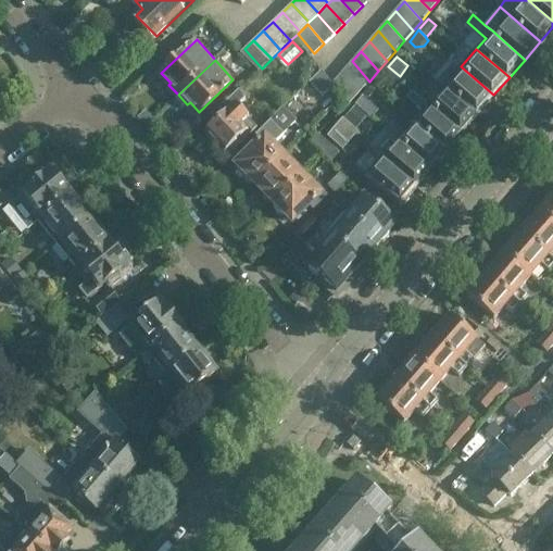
[(352,61),(343,71),(360,91),(369,82),(352,61)]
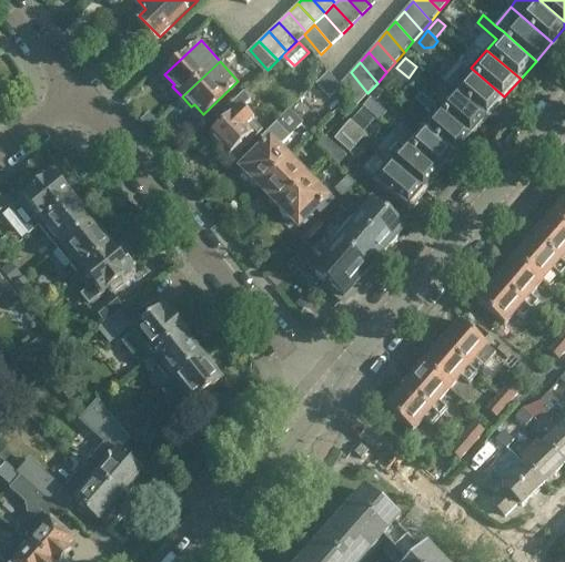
[(471,68),(455,87),(488,115),(504,96),(471,68)]
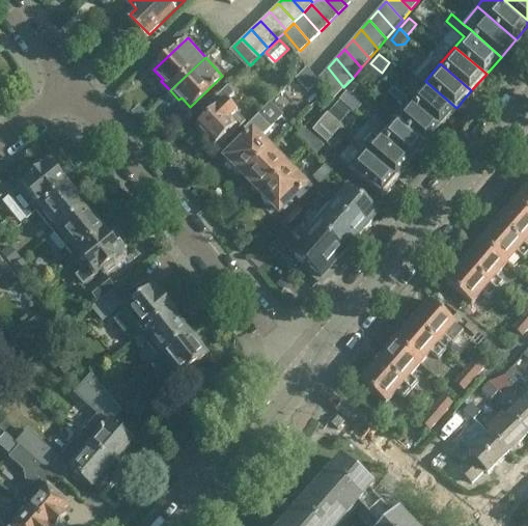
[(328,67),(320,77),(335,98),(343,87),(328,67)]
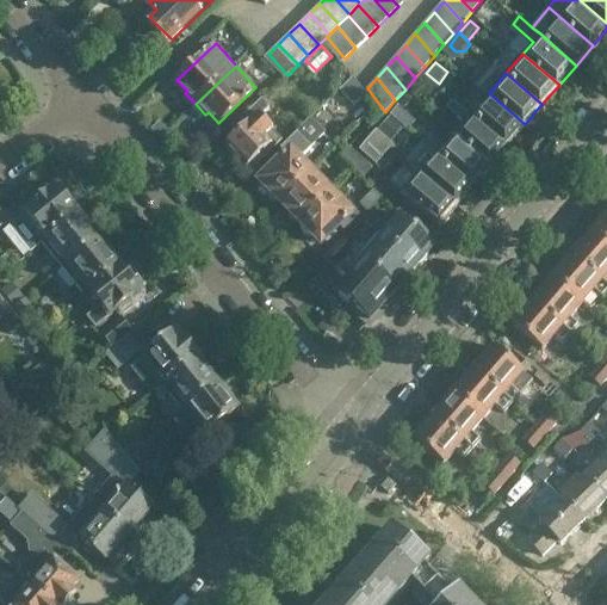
[(367,90),(357,79),(350,85),(361,97),(367,90)]
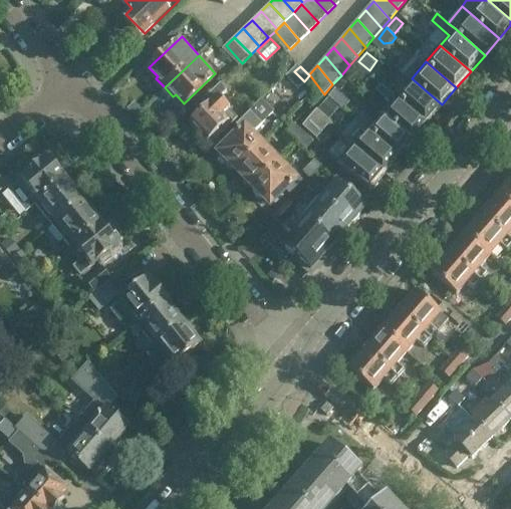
[(204,97),(209,103),(191,120),(203,133),(206,130),(212,136),(215,133),(218,136),(227,128),(223,123),(231,116),(225,110),(230,105),(221,95),(230,87),(227,84),(237,76),(233,72),(204,97)]
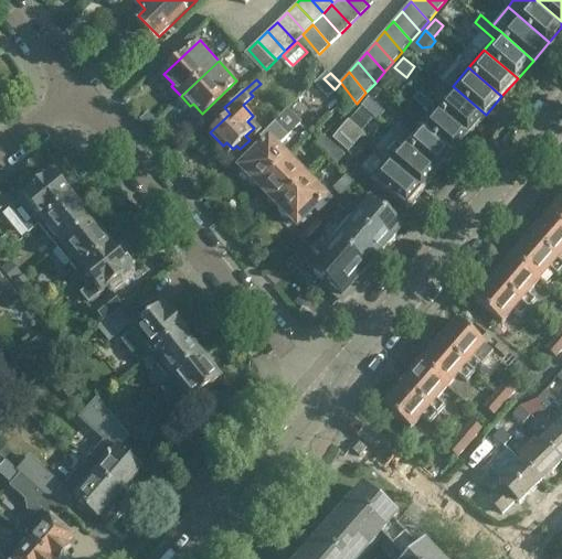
[(453,86),(437,104),(470,132),(486,115),(453,86)]
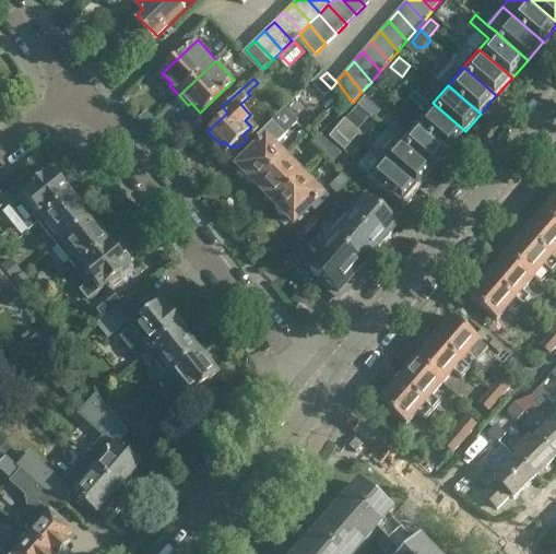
[(433,103),(417,90),(411,96),(427,109),(417,120),(450,150),(465,131),(433,103)]
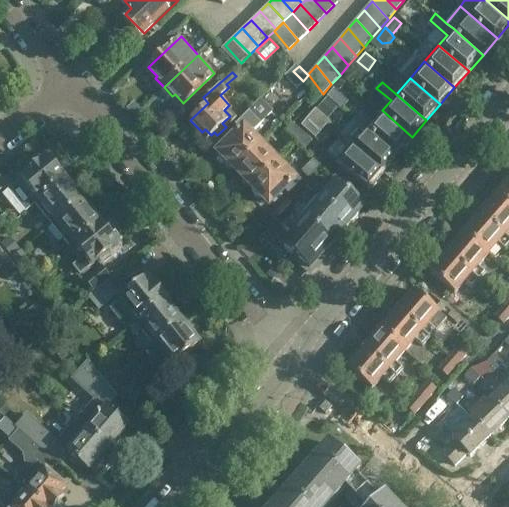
[(336,86),(329,94),(341,103),(344,106),(351,98),(336,86)]
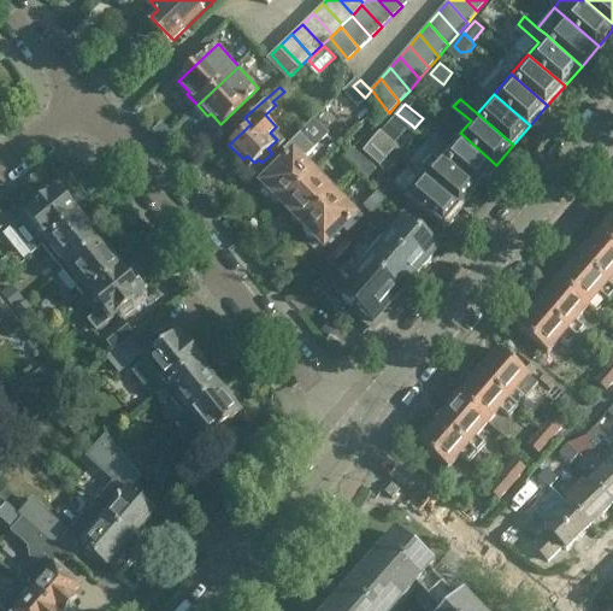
[(396,113),(383,129),(396,141),(411,124),(396,113)]
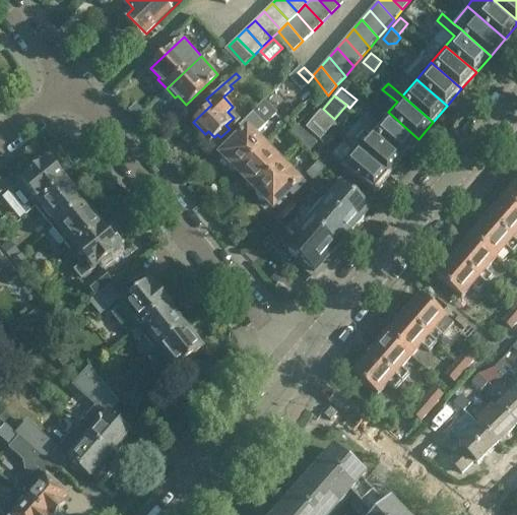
[(247,128),(223,151),(240,169),(266,143),(257,133),(279,111),(267,98),(255,110),(242,123),(247,128)]
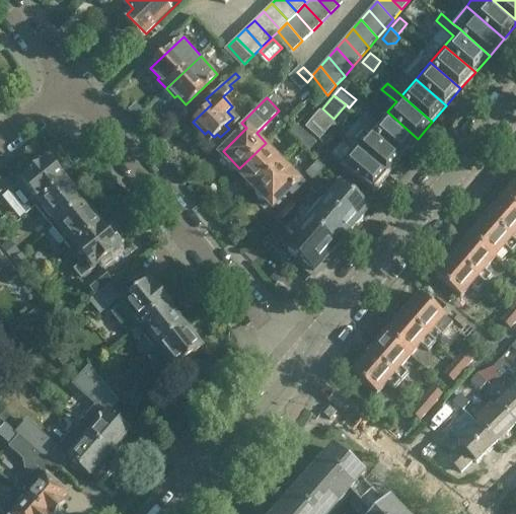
[(308,124),(322,137),(337,121),(334,119),(322,108),(308,124)]
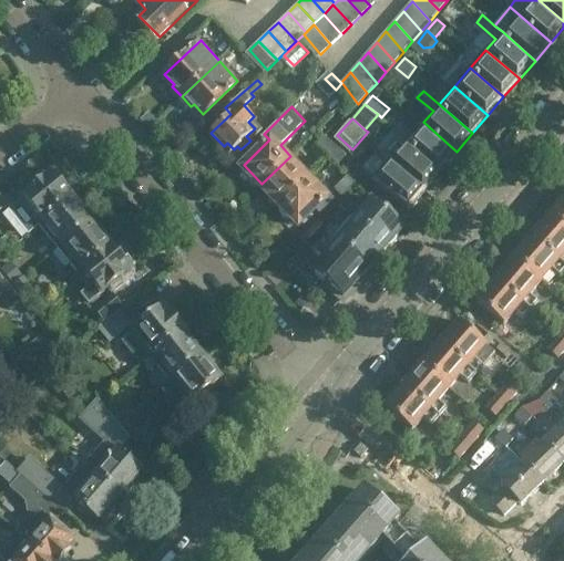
[(402,122),(396,130),(395,130),(399,133),(441,169),(457,152),(423,122),(414,132),(402,122)]
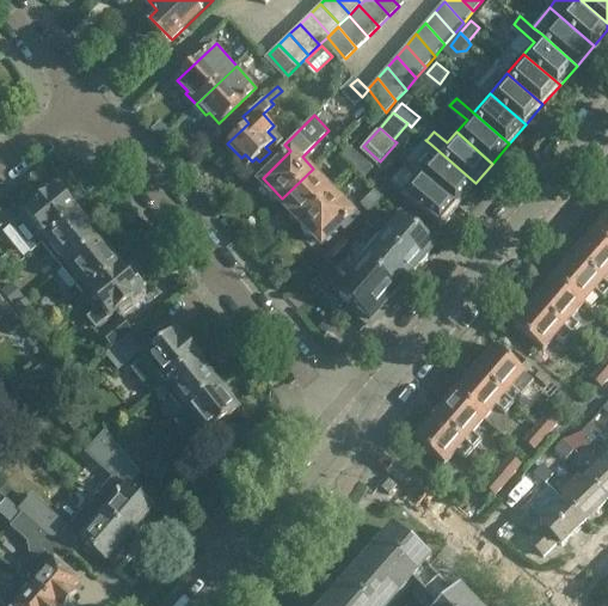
[(367,173),(376,164),(354,142),(344,152),(367,173)]
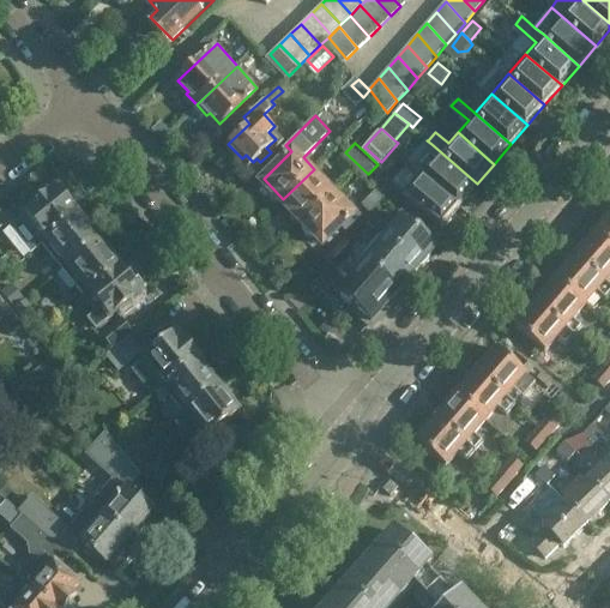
[(477,184),(432,144),(415,164),(423,172),(459,203),(477,184)]
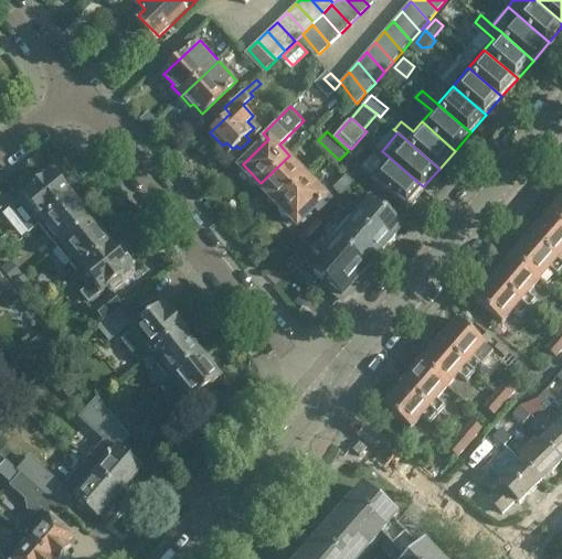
[(289,156),(261,183),(279,202),(308,174),(297,163),(299,160),(293,153),(290,156),(289,156)]
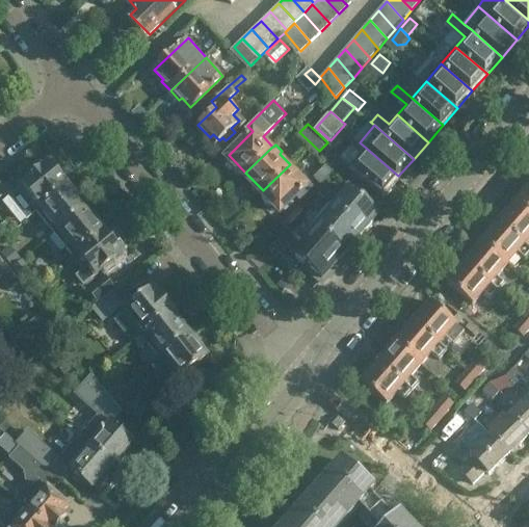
[(398,176),(367,149),(351,166),(384,193),(398,176)]
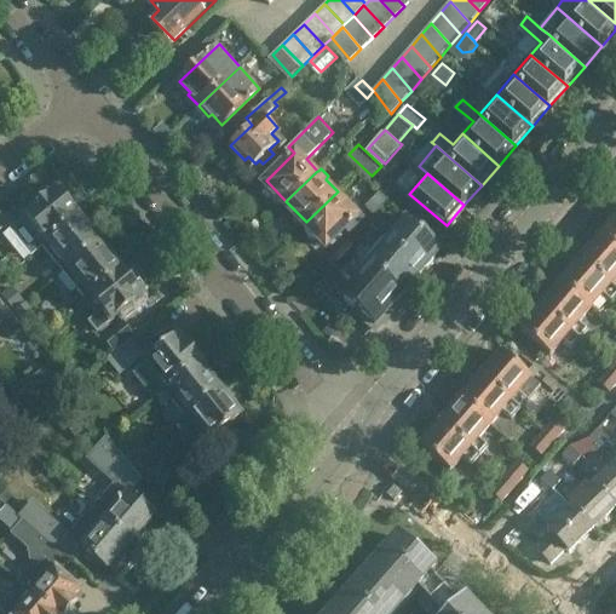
[(36,224),(49,240),(82,214),(61,188),(52,195),(51,193),(34,206),(35,207),(24,217),(32,228),(36,224)]
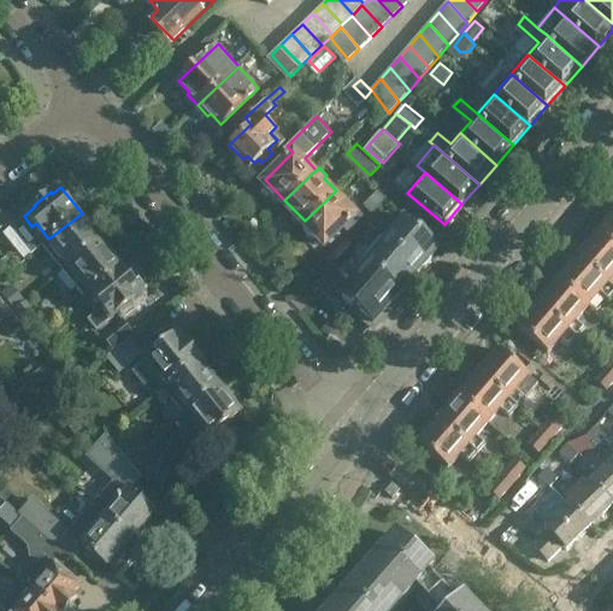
[(382,187),(366,203),(375,211),(390,195),(382,187)]
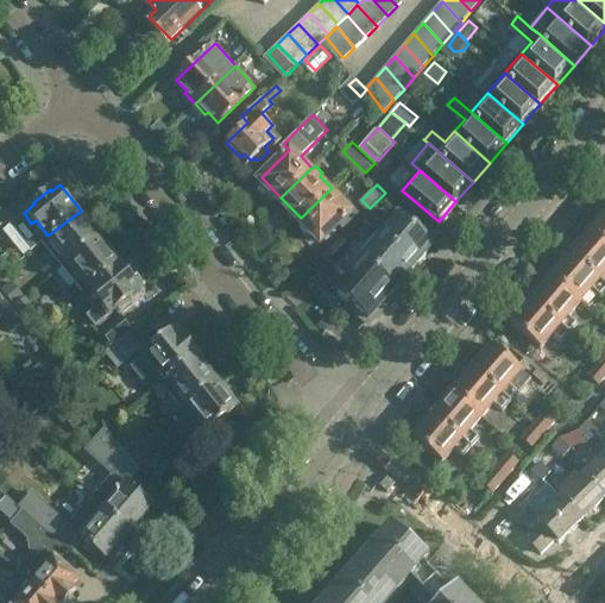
[(332,188),(301,218),(322,239),(340,221),(345,225),(359,211),(347,199),(345,201),(332,188)]
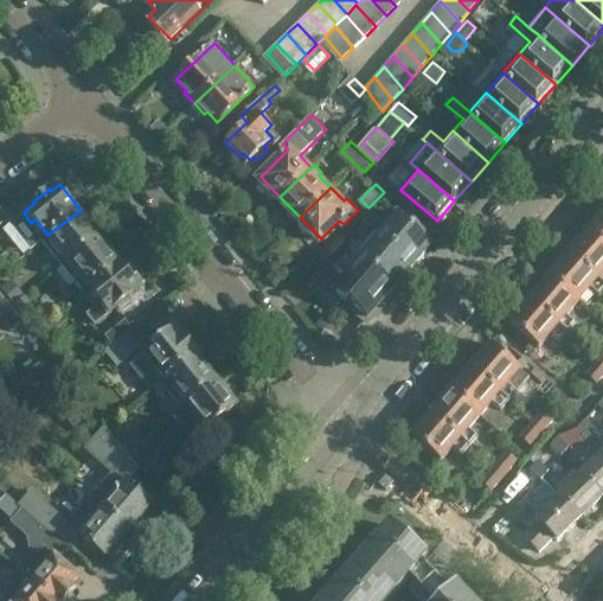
[(371,208),(364,215),(372,223),(379,216),(371,208)]
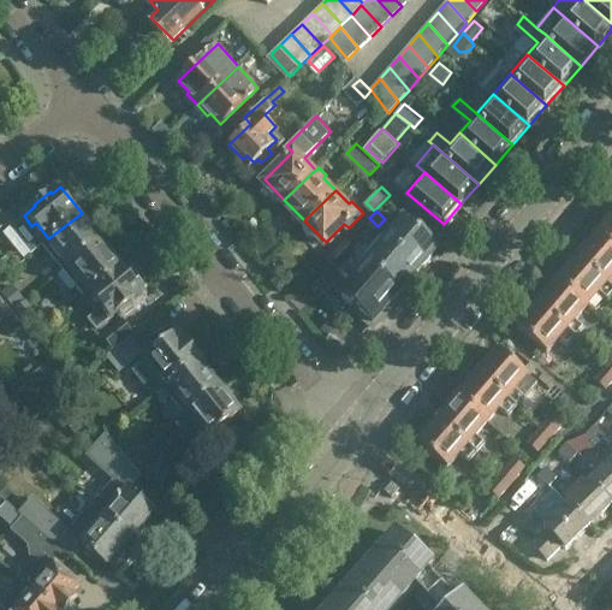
[(82,213),(48,238),(49,240),(45,242),(53,253),(58,249),(70,265),(102,238),(82,213)]
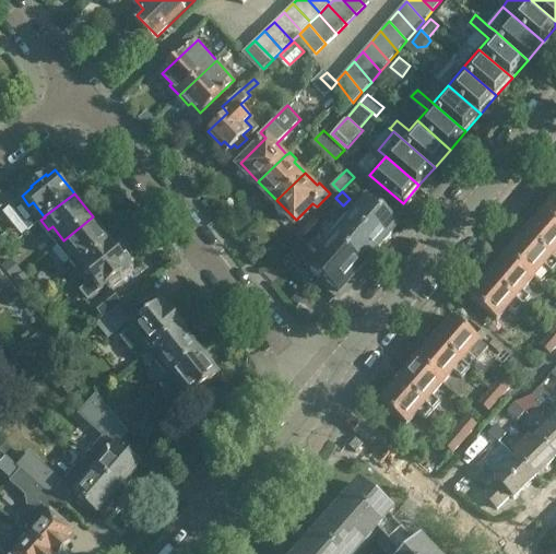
[(368,195),(352,215),(382,242),(399,221),(368,195)]
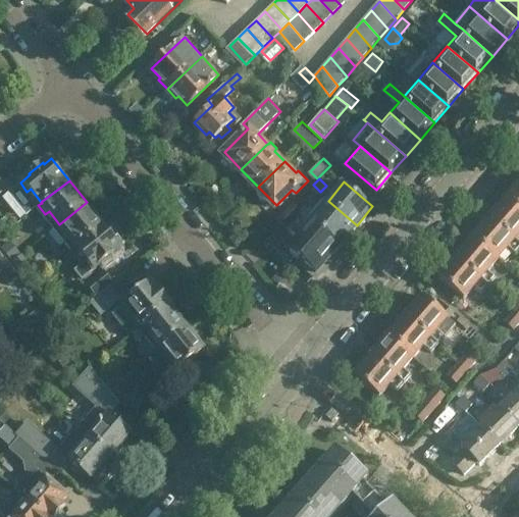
[(518,183),(508,196),(518,204),(518,183)]
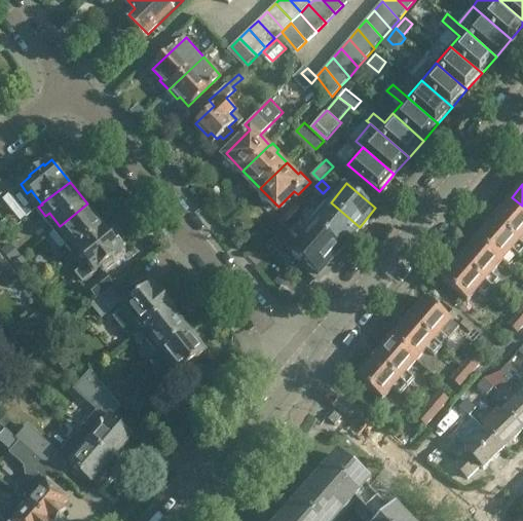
[(522,206),(512,197),(495,216),(522,239),(522,206)]
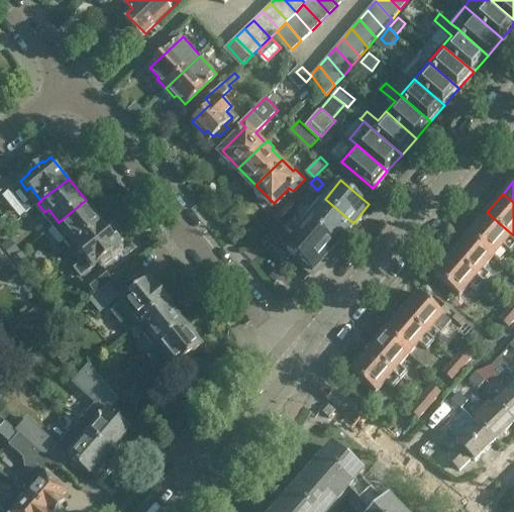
[(303,208),(294,199),(278,215),(287,224),(303,208)]
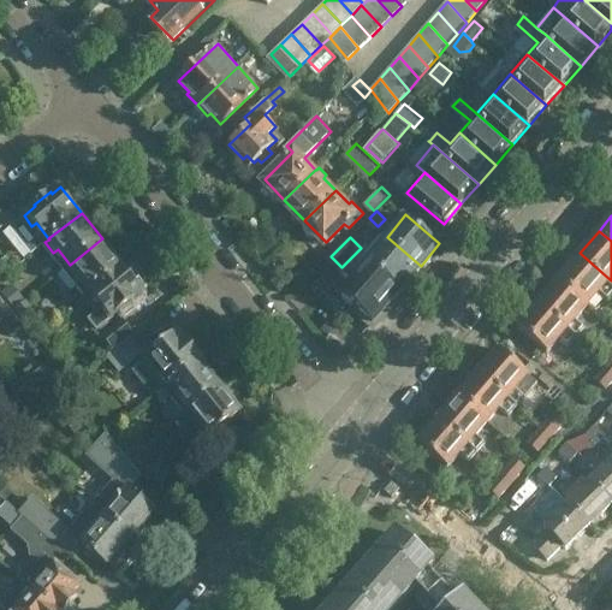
[(387,237),(368,259),(402,288),(421,266),(387,237)]
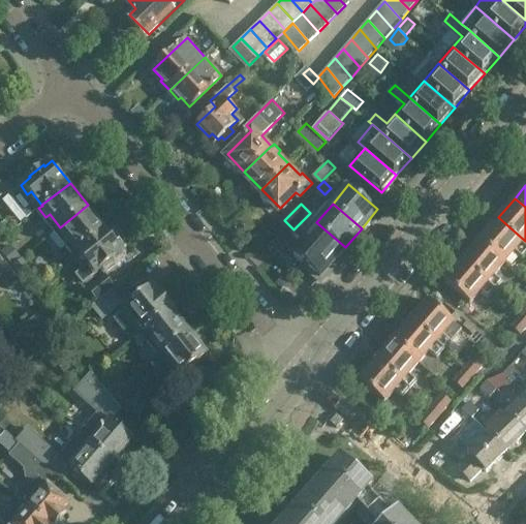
[(88,205),(60,227),(70,241),(66,244),(74,253),(78,250),(106,227),(88,205)]
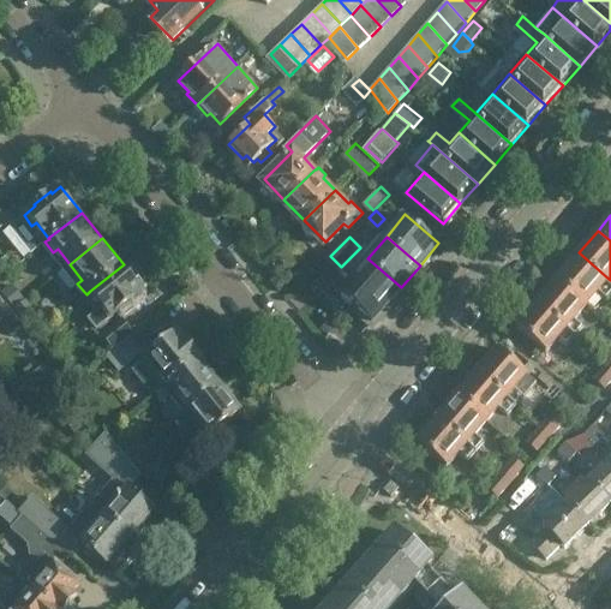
[(610,280),(579,252),(558,275),(588,302),(600,287),(609,296),(610,293),(610,280)]
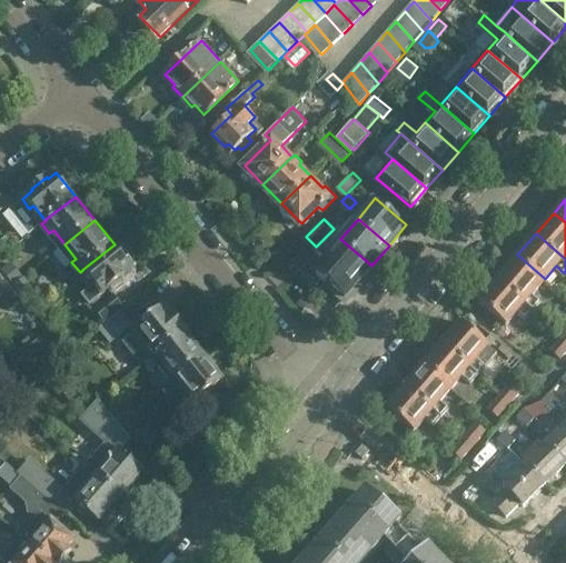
[(340,239),(335,245),(327,254),(324,251),(313,263),(316,268),(316,269),(330,281),(329,282),(346,295),(371,265),(340,239)]
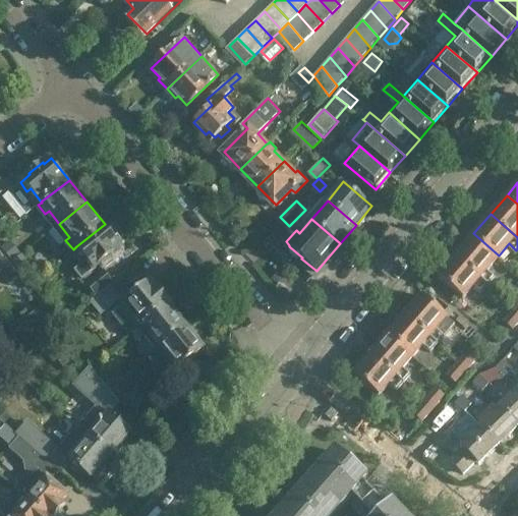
[(87,259),(76,267),(84,276),(101,263),(102,264),(116,252),(115,251),(122,246),(105,224),(76,246),(87,259)]
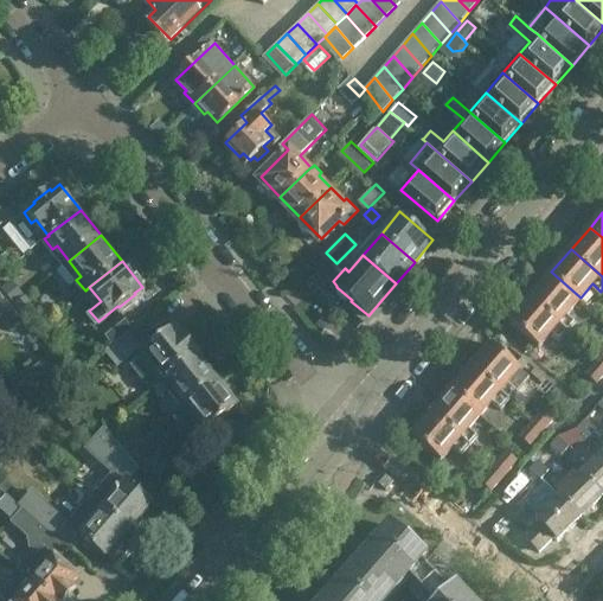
[(551,272),(532,294),(570,328),(577,319),(569,312),(581,298),(551,272)]
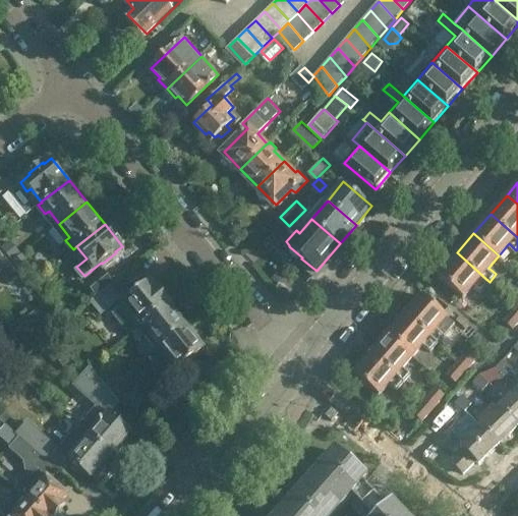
[(23,252),(11,236),(3,243),(15,260),(23,252)]
